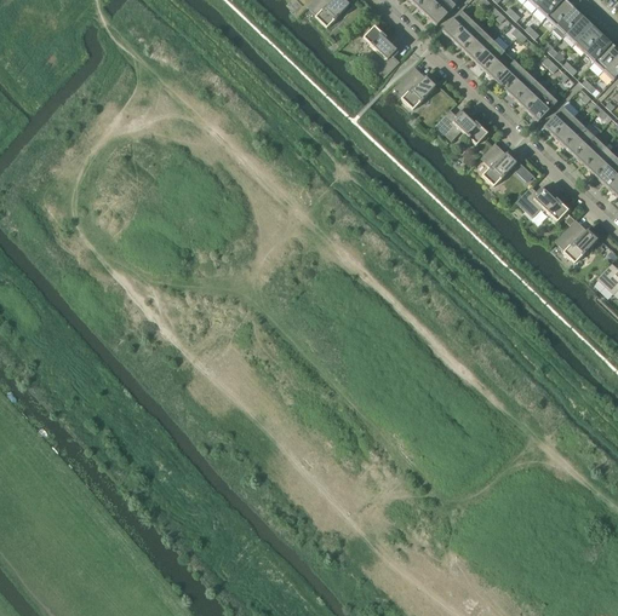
[(313,0),(308,6),(309,7),(309,6),(318,13),(316,16),(324,23),(325,23),(328,27),(335,19),(336,21),(338,17),(338,16),(350,3),(347,0),(313,0)]
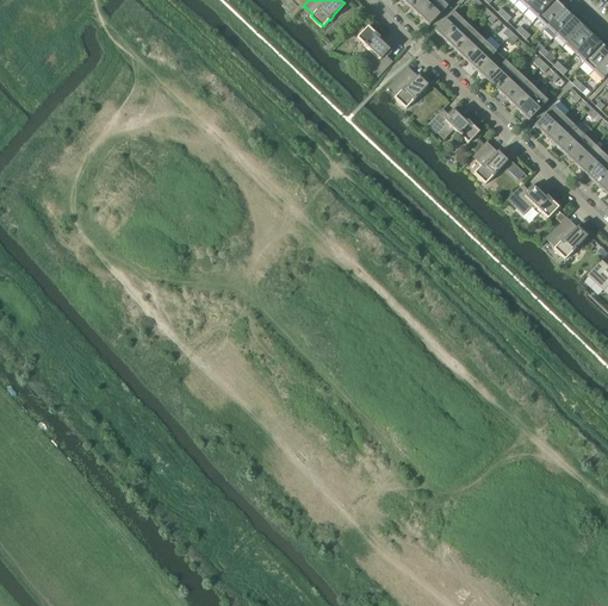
[(413,0),(409,4),(420,13),(432,0),(413,0)]
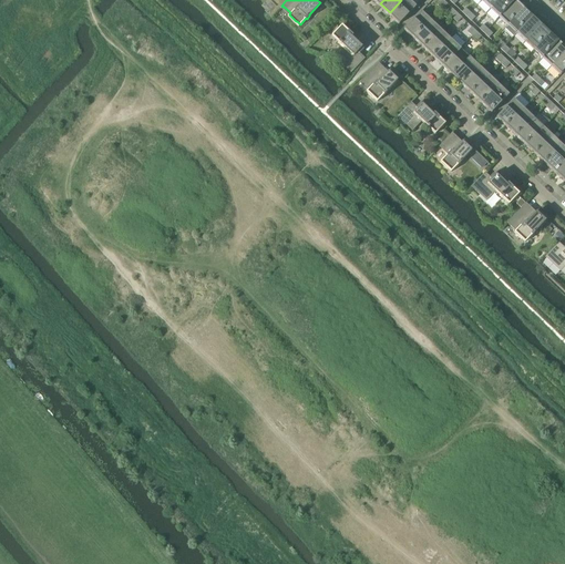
[(418,3),(414,0),(401,0),(390,12),(400,22),(418,3)]
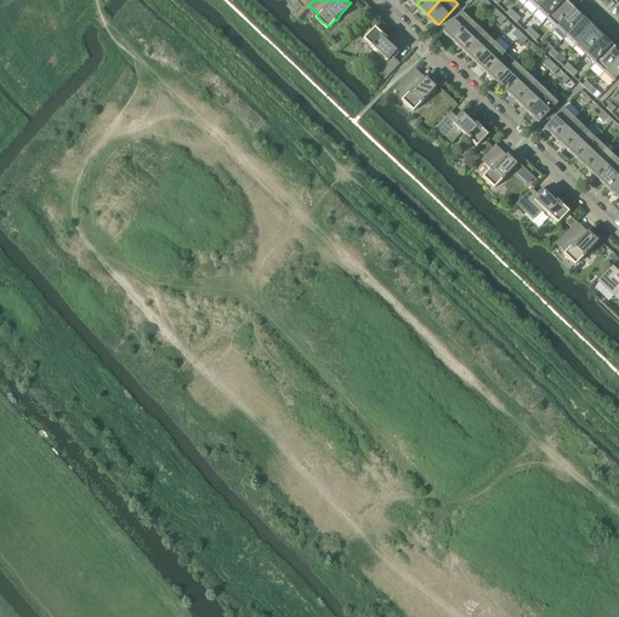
[(544,0),(539,6),(549,16),(562,0),(544,0)]
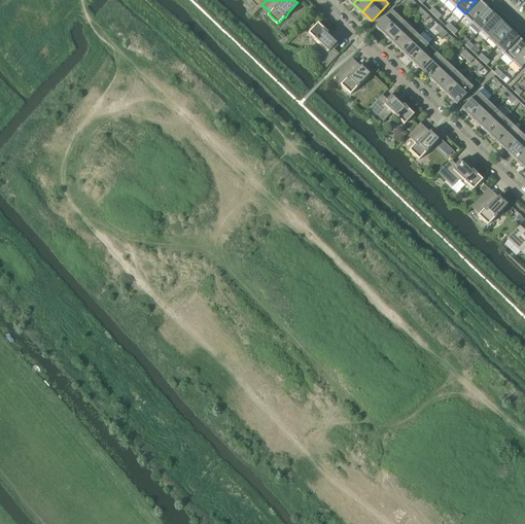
[(477,0),(465,13),(474,21),(488,5),(483,0),(477,0)]
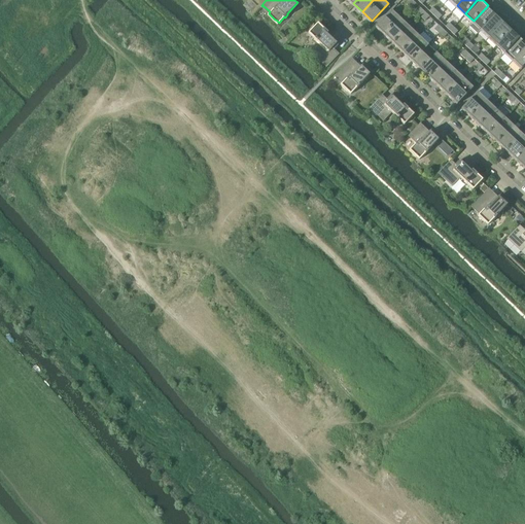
[(422,13),(426,9),(422,5),(417,9),(422,13)]
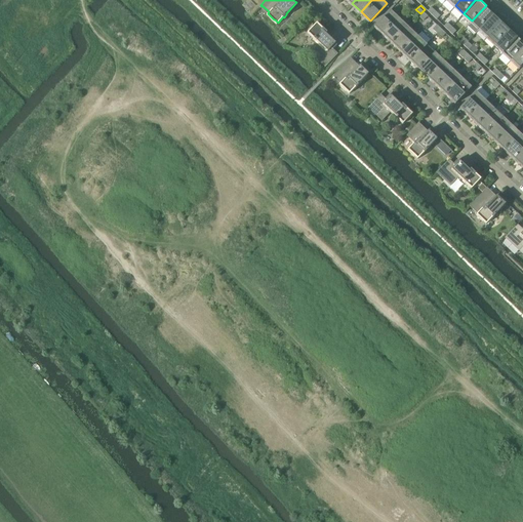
[(472,21),(469,24),(477,31),(479,28),(480,29),(494,12),(486,5),(472,21)]
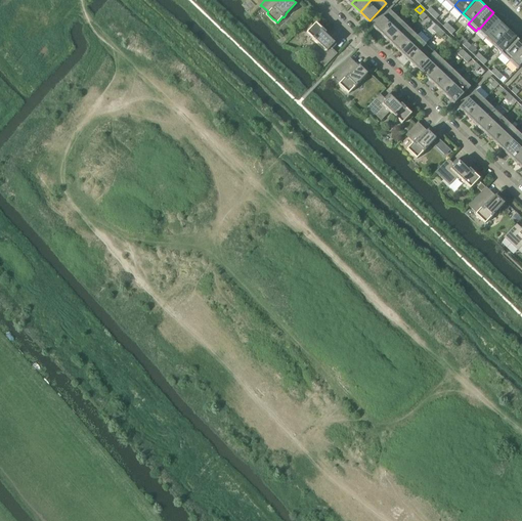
[(384,34),(400,16),(391,7),(375,25),(384,34)]
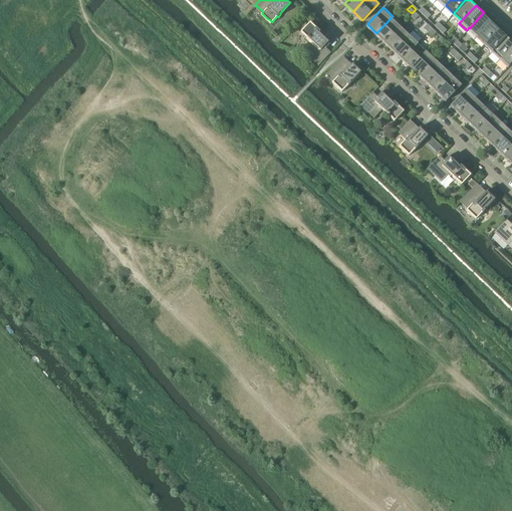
[(416,9),(412,13),(416,18),(420,13),(416,9)]
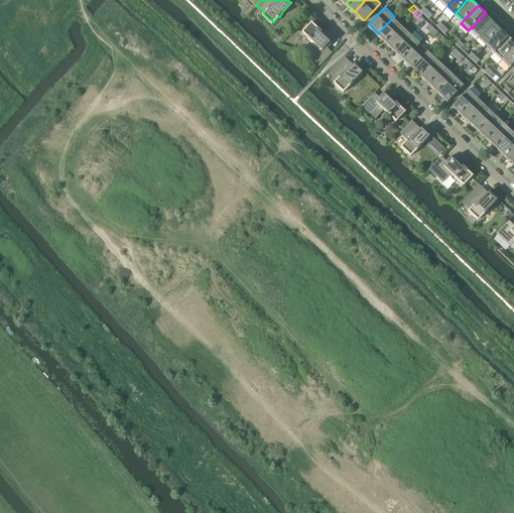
[(486,12),(472,28),(480,35),(494,20),(486,12)]
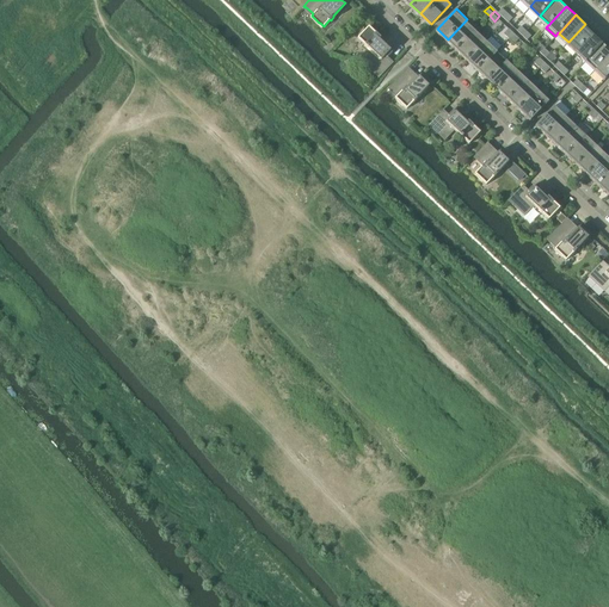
[(467,19),(448,39),(459,49),(477,29),(467,19)]
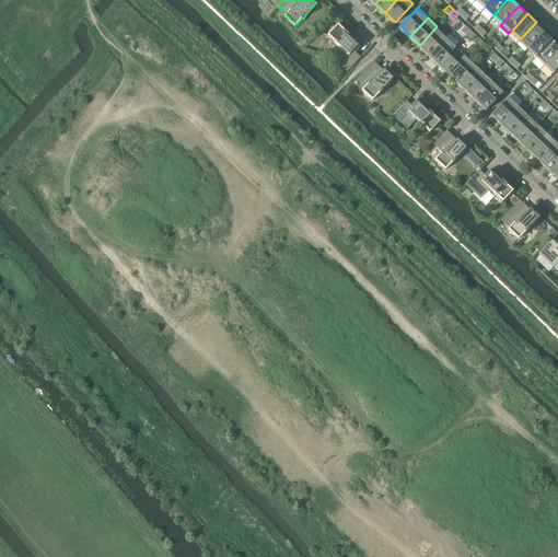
[(348,69),(362,55),(361,54),(361,55),(357,50),(361,46),(359,44),(348,34),(350,33),(339,22),(333,30),(329,33),(336,38),(335,39),(338,42),(343,46),(334,55),(348,68),(348,69)]
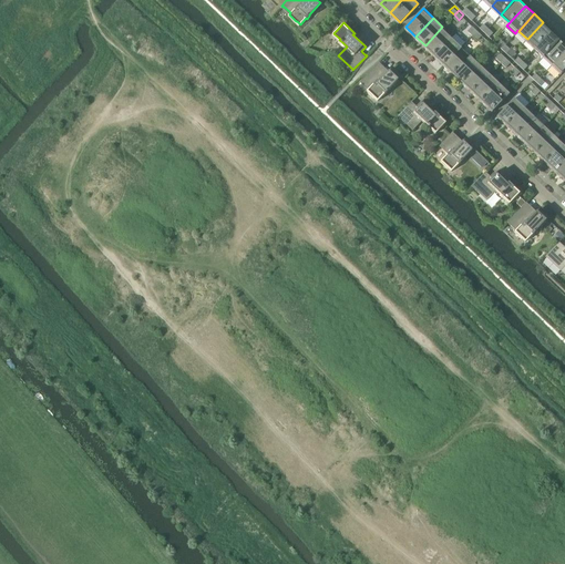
[(543,22),(527,39),(535,48),(552,30),(543,22)]
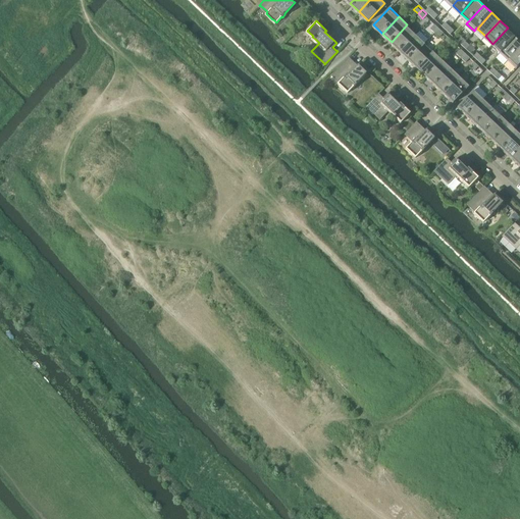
[(436,32),(440,27),(435,21),(431,27),(436,32)]
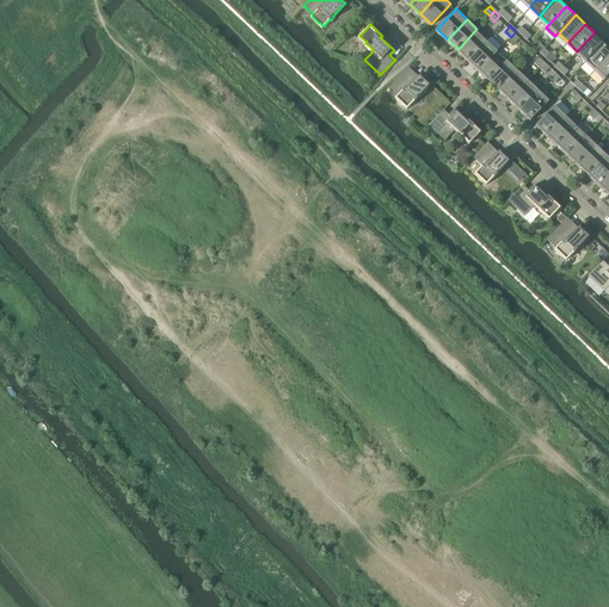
[(487,39),(477,29),(459,49),(468,59),(487,39)]
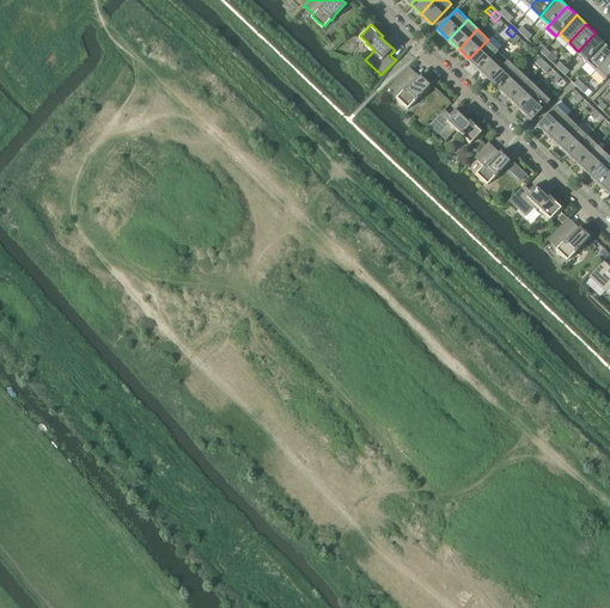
[(523,37),(517,31),(512,37),(518,42),(523,37)]
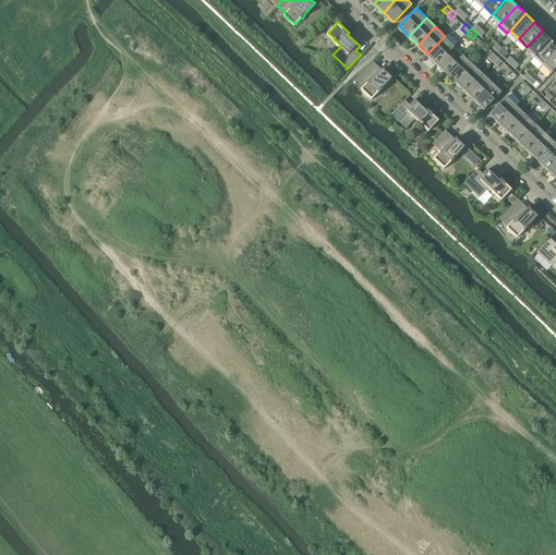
[(543,29),(527,47),(535,55),(552,38),(543,29)]
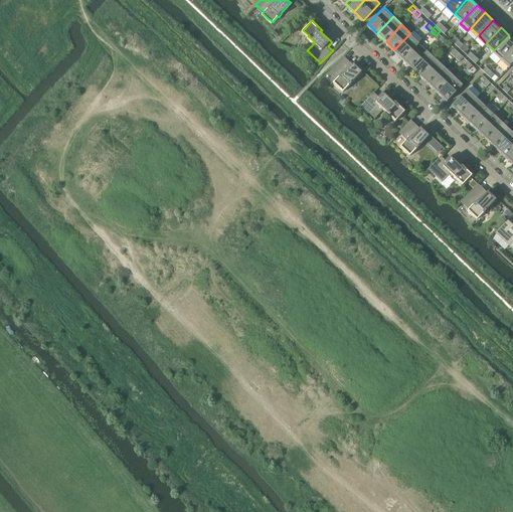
[(410,33),(394,49),(403,58),(419,41),(410,33)]
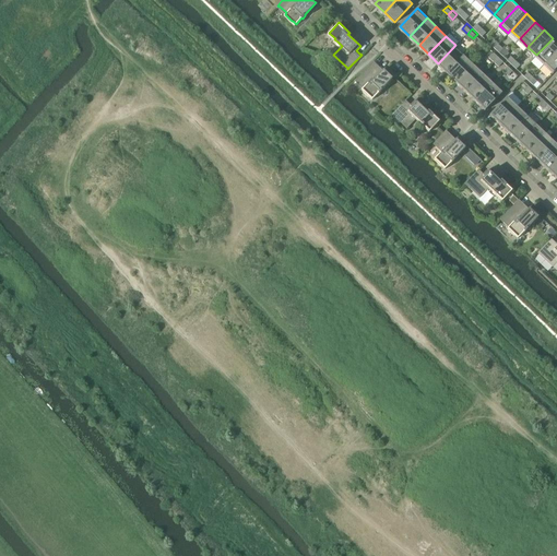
[(481,46),(485,42),(481,37),(476,42),(481,46)]
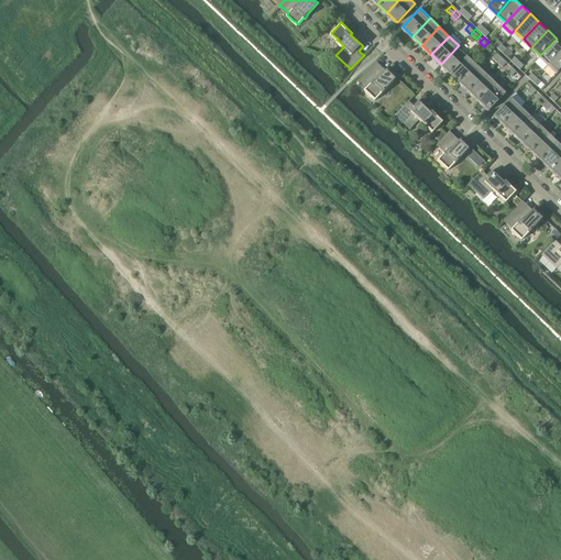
[(560,42),(557,39),(540,55),(549,64),(560,51),(560,42)]
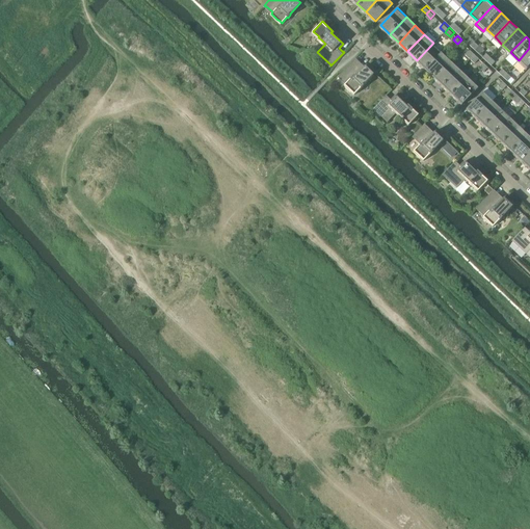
[(443,51),(433,43),(417,60),(426,69),(443,51)]
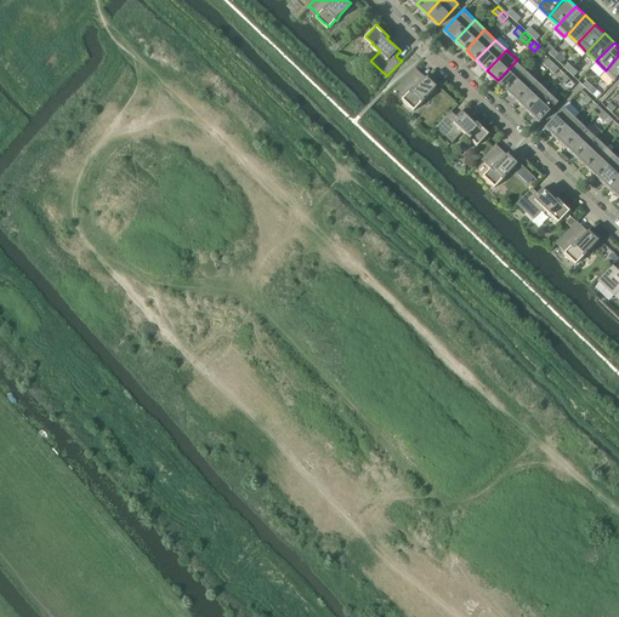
[(550,67),(555,61),(550,56),(545,62),(550,67)]
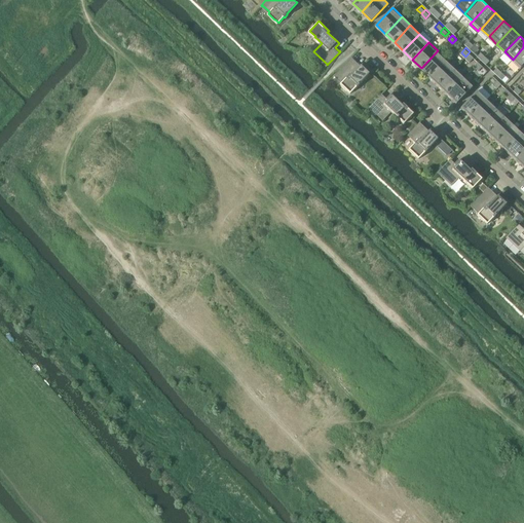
[(523,47),(513,60),(521,67),(523,64),(523,47)]
